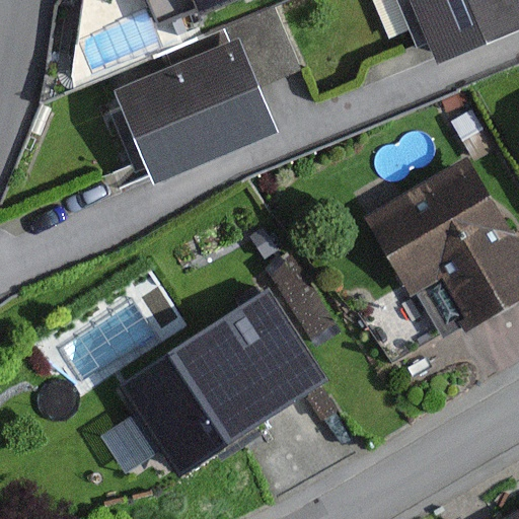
[(147,0),(159,27),(198,11),(201,18),(243,0),(147,0)]
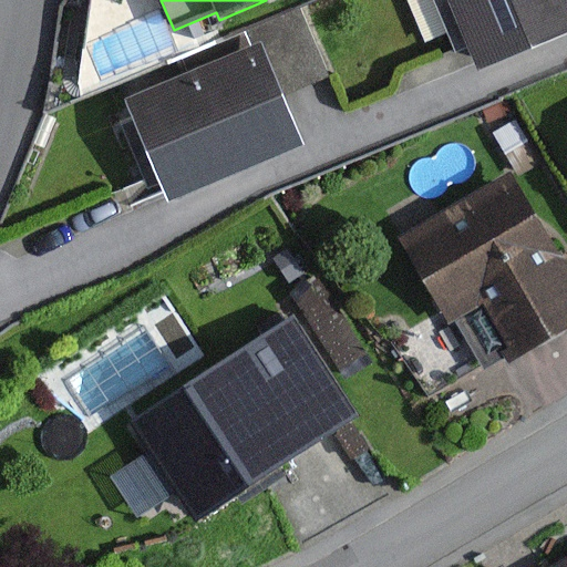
[(566,34),(566,0),(432,0),(453,48),(466,42),(478,72),(566,34)]
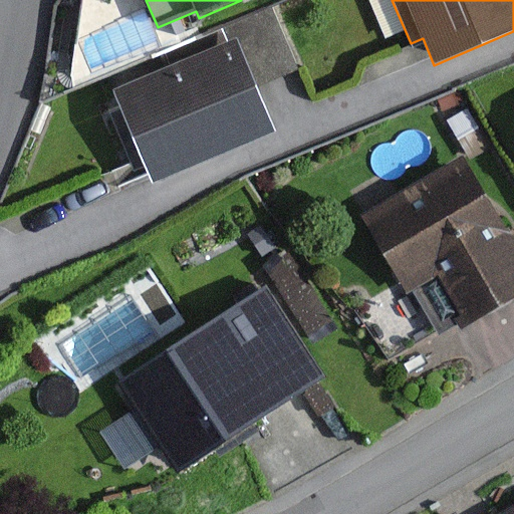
[(238,37),(112,90),(120,108),(108,113),(130,163),(142,158),(154,187),(279,134),(238,37)]
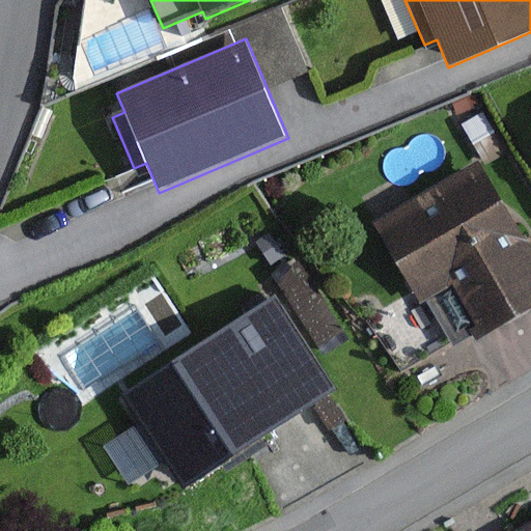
[(96,73),(90,59),(74,59),(75,82),(96,73)]
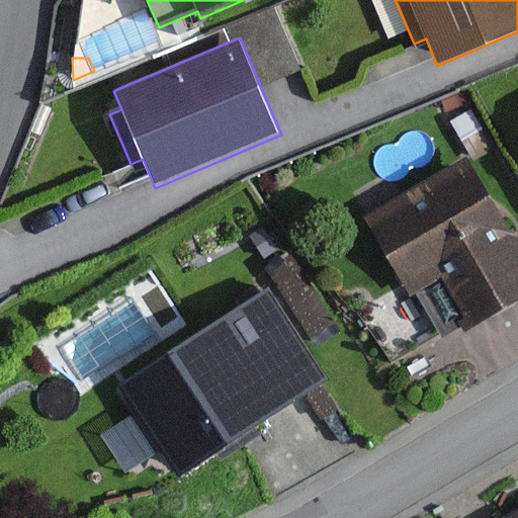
[(462,94),(441,102),(446,113),(466,105),(462,94)]
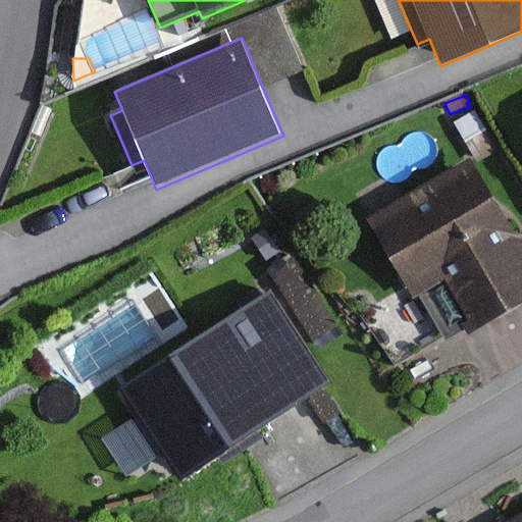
[(474,111),(453,123),(465,144),(486,131),(474,111)]
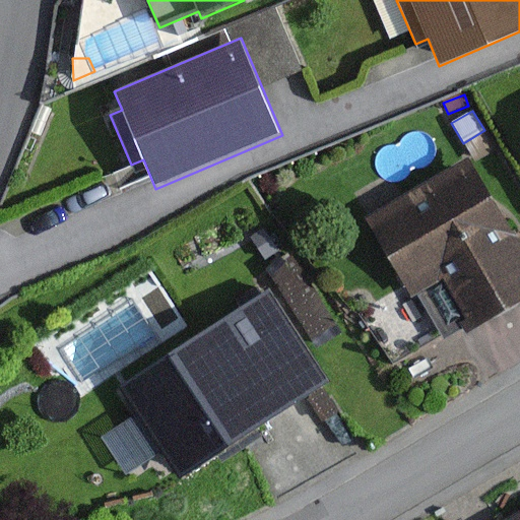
[(519,303),(519,240),(468,154),(363,217),(406,289),(384,303),(412,349),(441,332),(445,339),(466,327),(470,333),(519,303)]
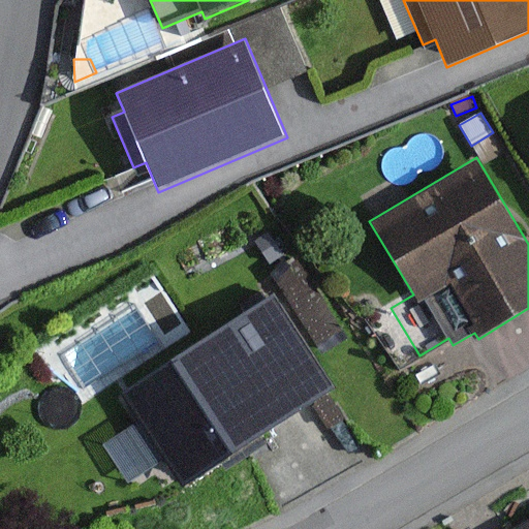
[(270,232),(256,242),(270,265),(284,255),(270,232)]
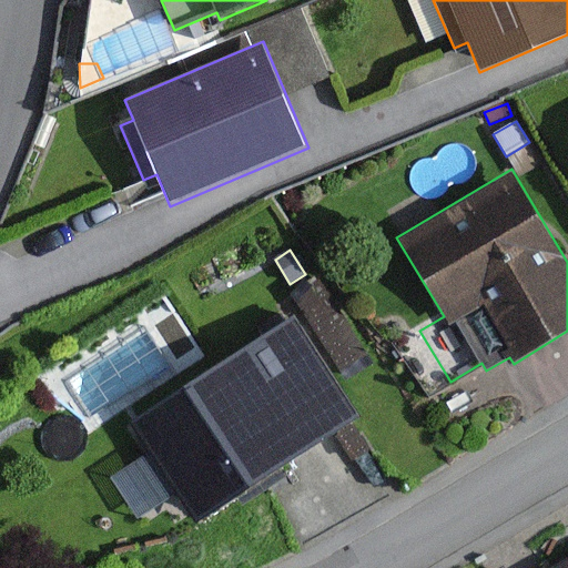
[(321,280),(292,297),(340,373),(368,355),(321,280)]
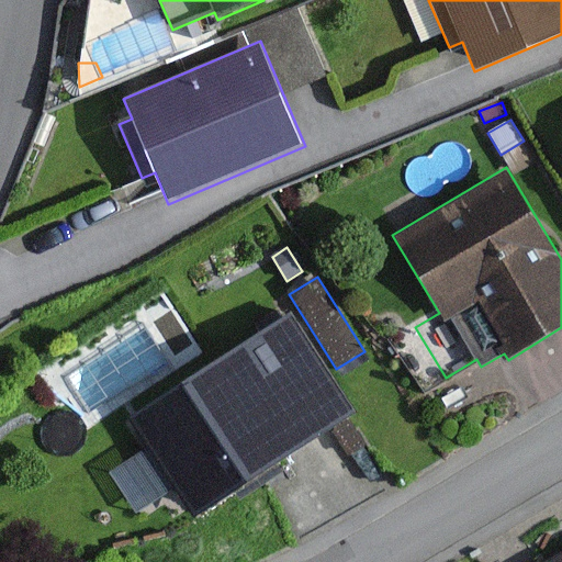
[(355,417),(288,314),(125,418),(194,524),(236,496),(240,503),(282,475),(277,468),(355,417)]
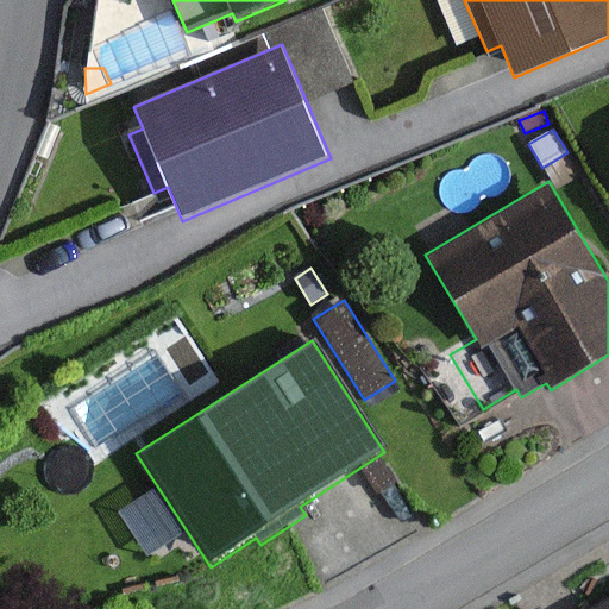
[(80,471),(64,449),(45,462),(61,484),(80,471)]
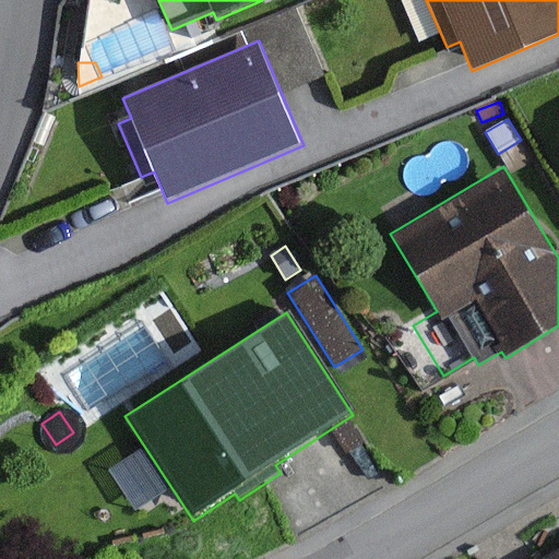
[(558,558),(558,549),(543,558),(558,558)]
